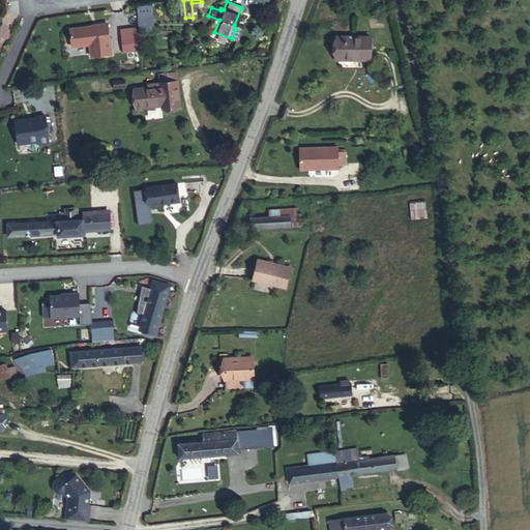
[(141,30),(155,28),(152,2),(138,4),(141,30)]
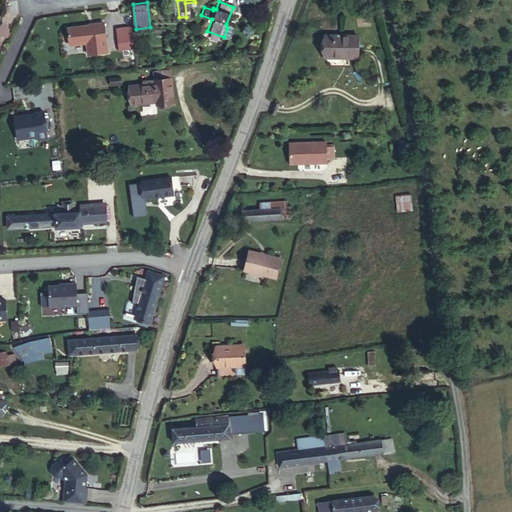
[(87,52),(107,49),(103,21),(91,23),(91,24),(66,28),(68,44),(86,41),(87,52)]
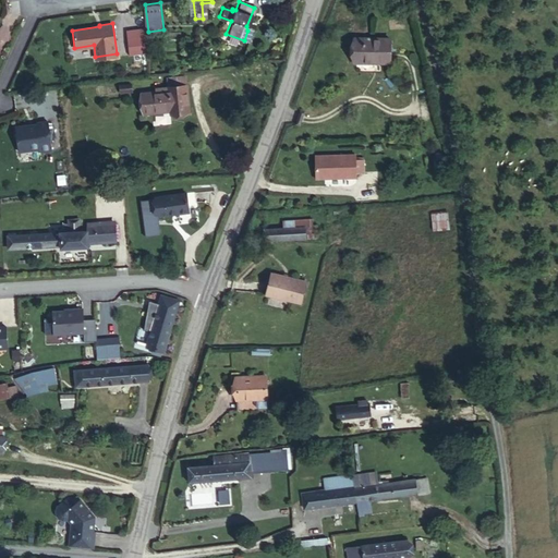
[(390,61),(390,37),(353,37),(353,61),(390,61)]
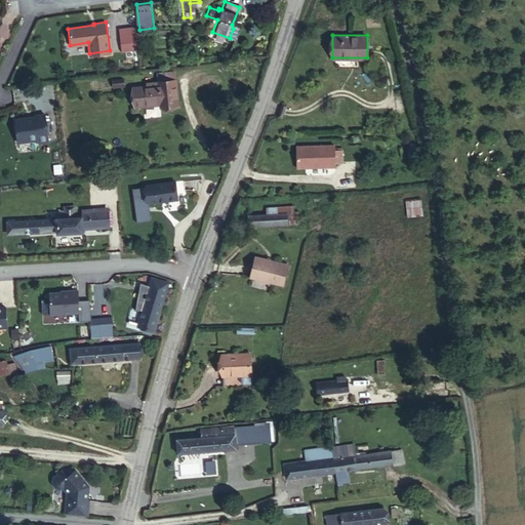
[(158,79),(172,77),(171,68),(154,70),(155,79),(158,79)]
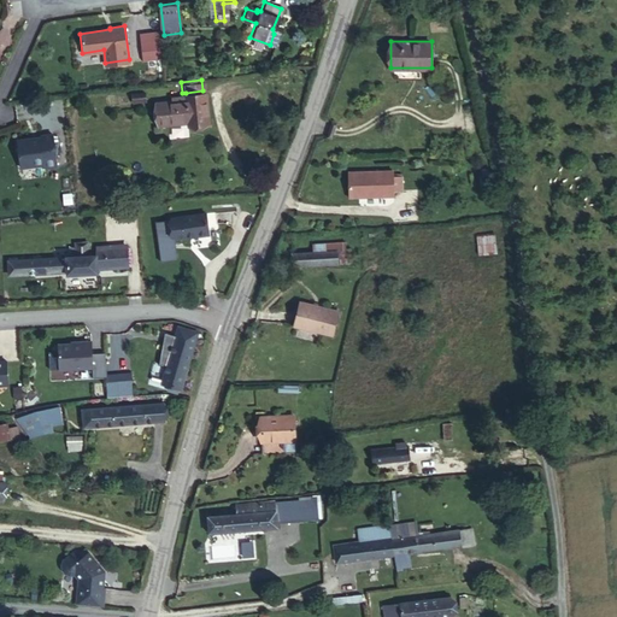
[(186,122),(205,119),(203,90),(186,93),(186,103),(183,103),(184,119),(186,122)]
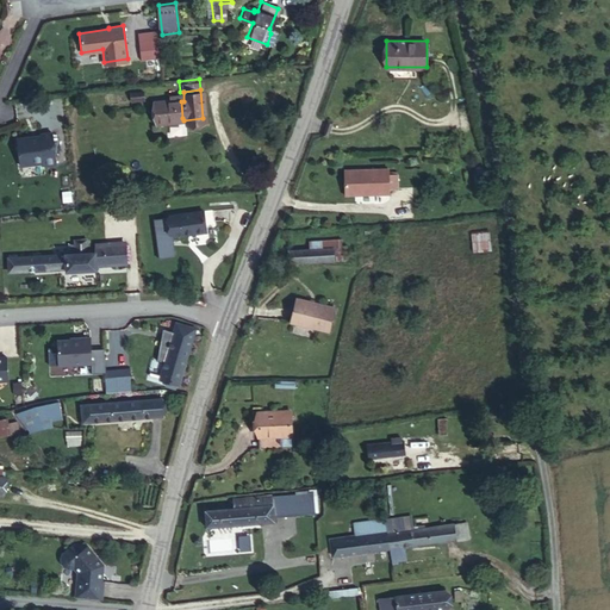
[(153,122),(182,118),(181,101),(184,101),(184,92),(180,92),(166,93),(166,98),(150,99),(153,122)]
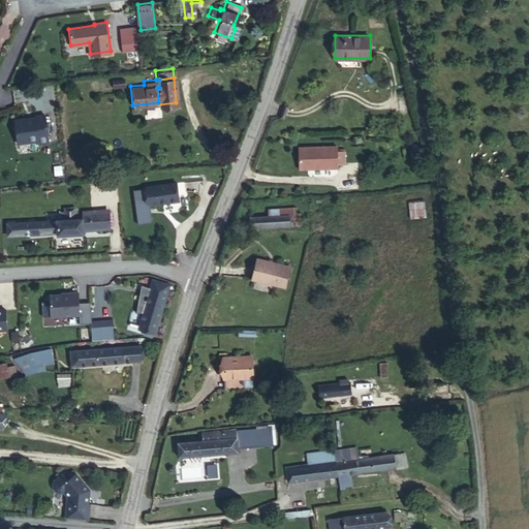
[(41,121),(11,126),(16,150),(45,146),(45,149),(54,147),(49,117),(40,118),(41,121)]
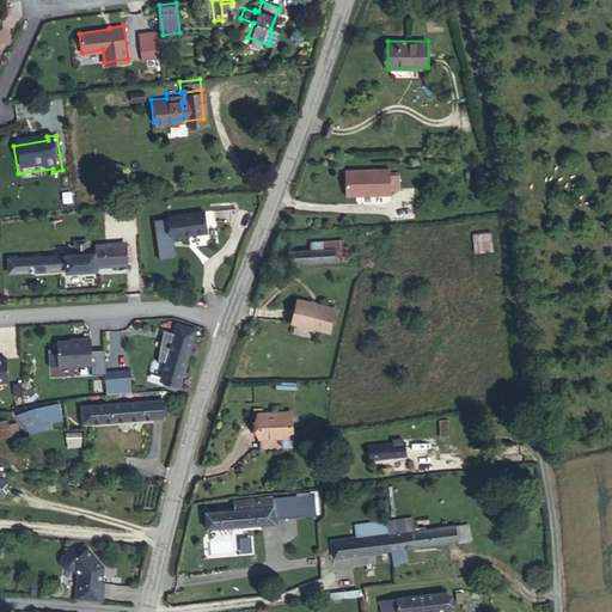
[(337,170),(338,195),(348,195),(350,193),(355,193),(355,195),(383,194),(381,167),(337,170)]
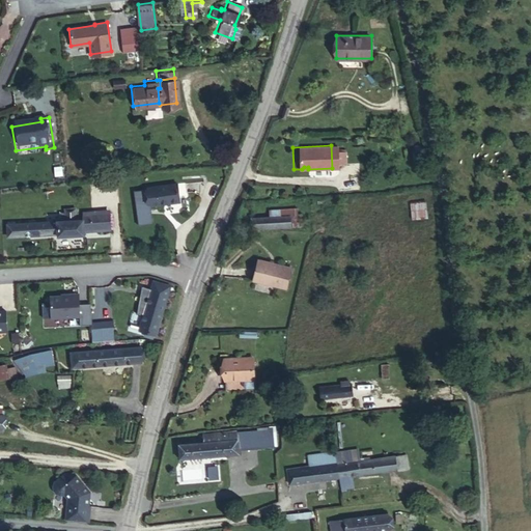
[(429,162),(428,148),(418,149),(419,163),(429,162)]
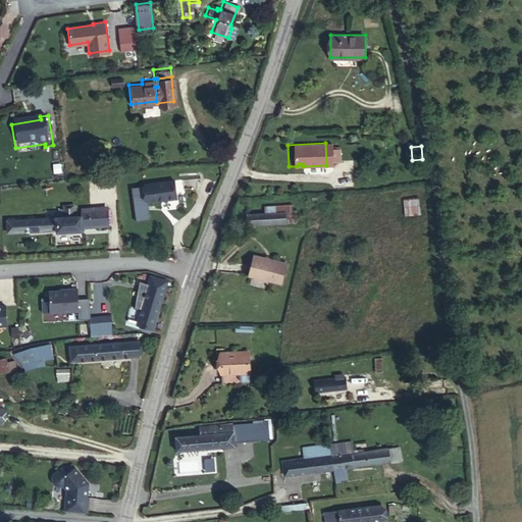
[(149,184),(152,201),(172,200),(171,181),(149,184)]
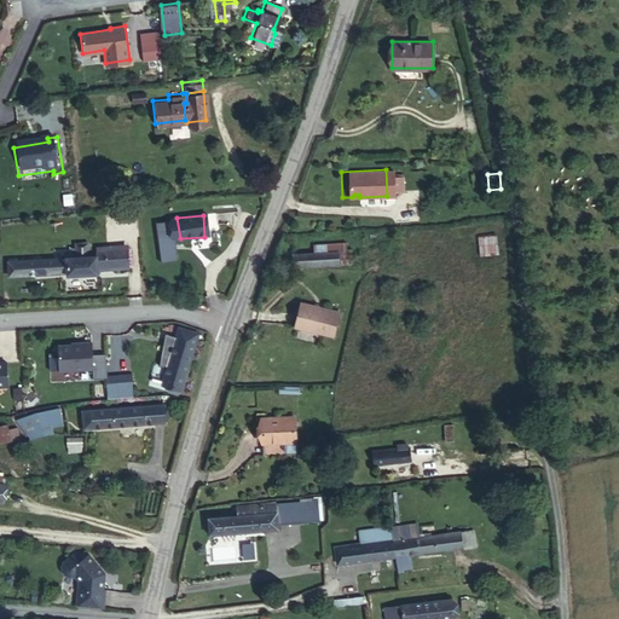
[(169,239),(180,238),(177,218),(168,218),(169,239)]
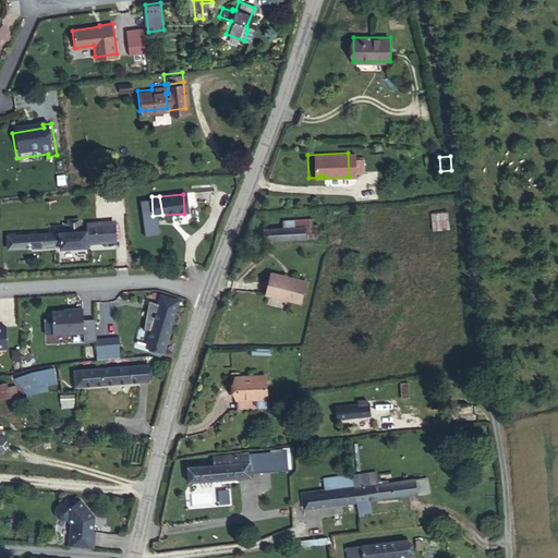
[(433,229),(450,228),(448,210),(432,213),(433,229)]
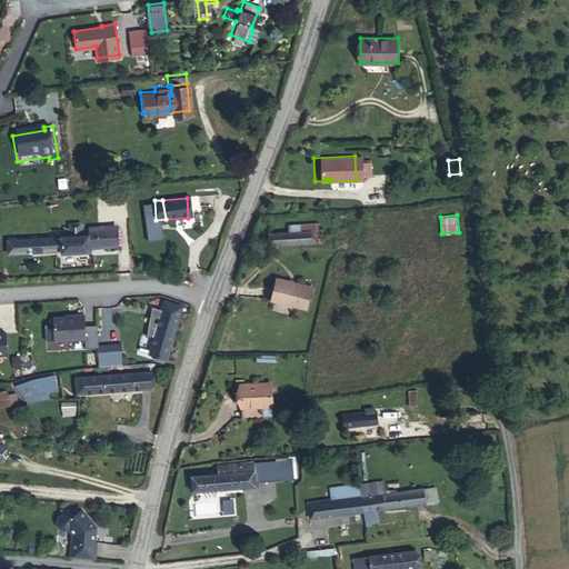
[(99,249),(99,245),(98,228),(88,229),(80,229),(79,220),(69,221),(70,230),(58,231),(46,232),(12,235),(13,251),(62,247),(63,252),(99,249)]
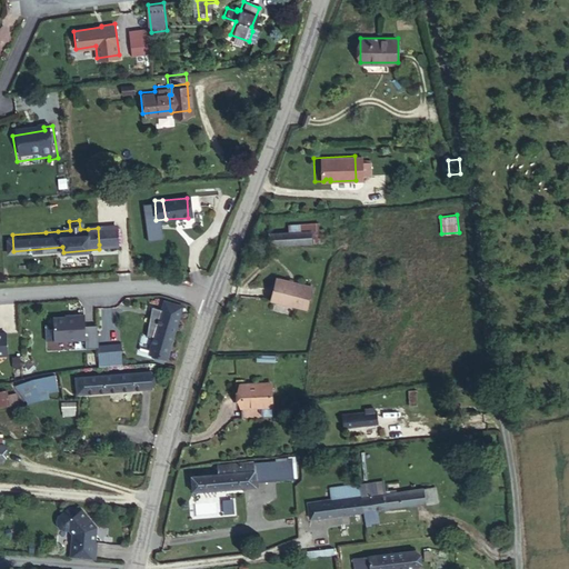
[(268,246),(323,241),(322,228),(296,230),(296,222),(282,223),(282,231),(267,232),(268,246)]
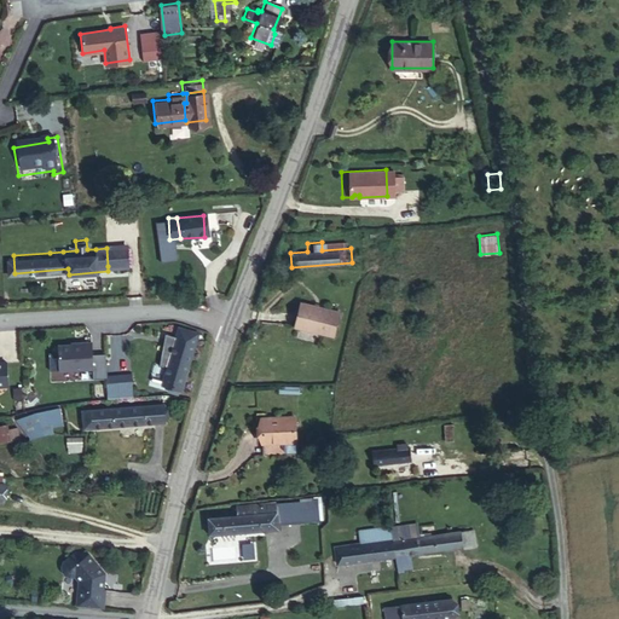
[(50,253),(63,252),(63,243),(53,243),(55,248),(48,248),(50,253)]
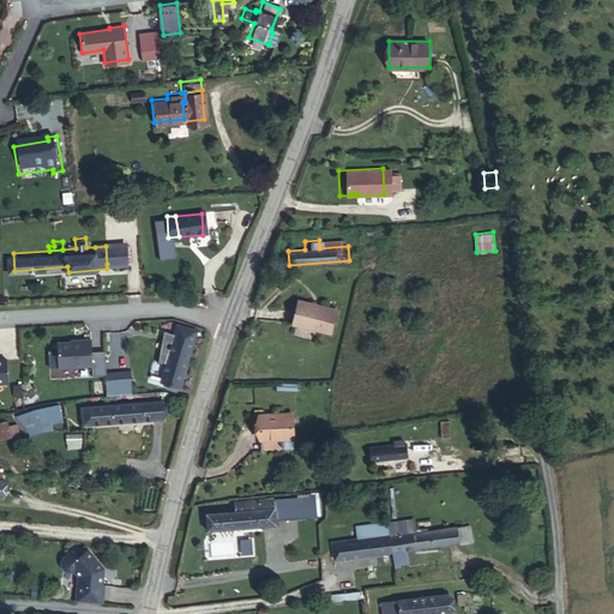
[(106,246),(107,264),(116,263),(115,245),(106,246)]
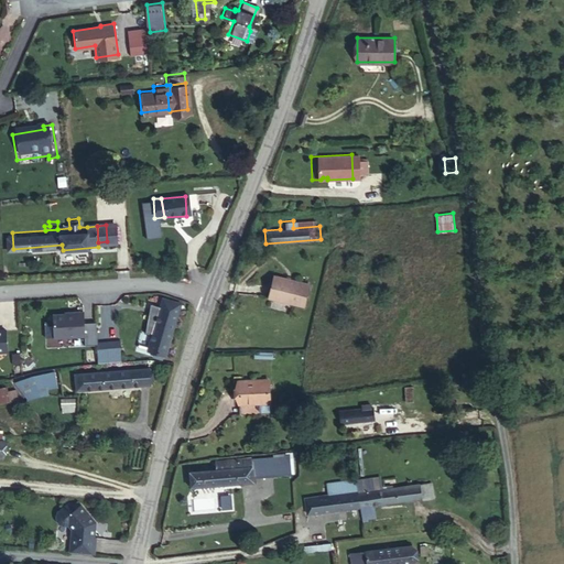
[(259,293),(293,305),(301,284),(267,272),(259,293)]
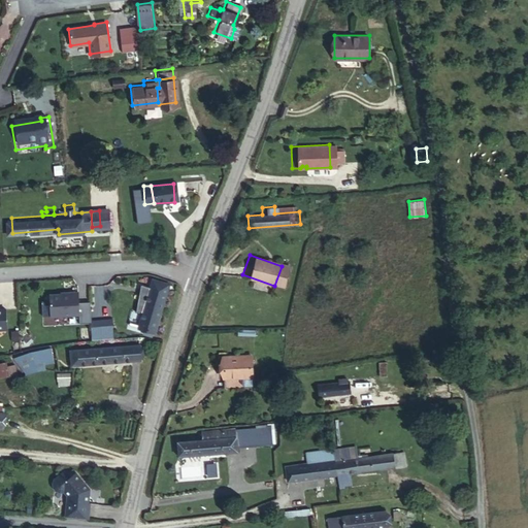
[(155,325),(166,281),(150,276),(138,322),(155,325)]
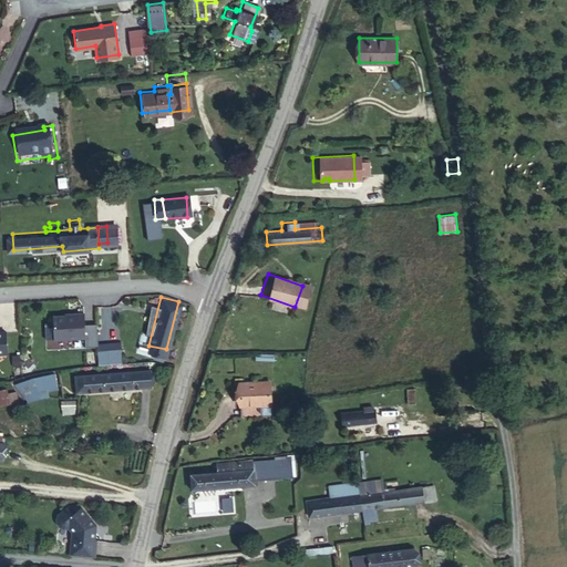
[(80,312),(72,313),(72,315),(63,315),(51,316),(52,339),(82,337),(83,343),(94,343),(94,342),(93,323),(81,323),(80,312)]
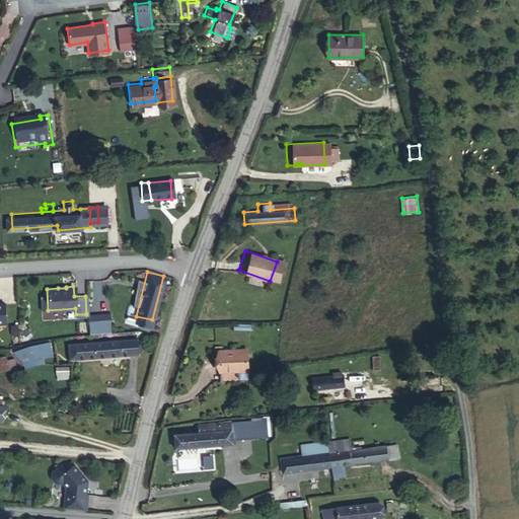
[(87,331),(97,331),(107,330),(105,312),(86,313),(87,331)]
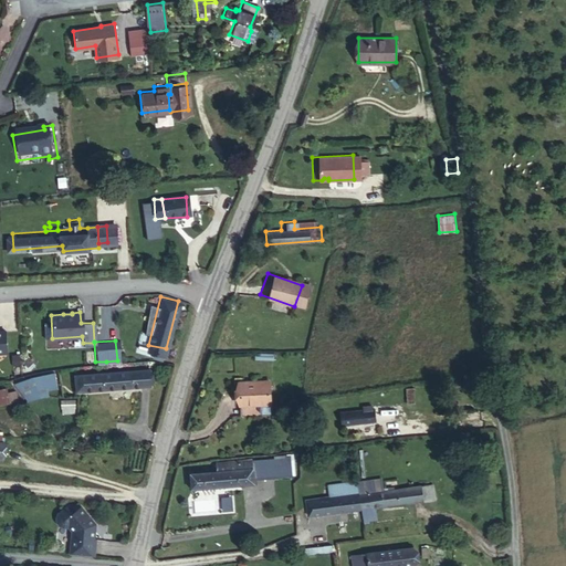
[(56,373),(19,377),(22,399),(49,396),(49,389),(59,387),(56,373)]
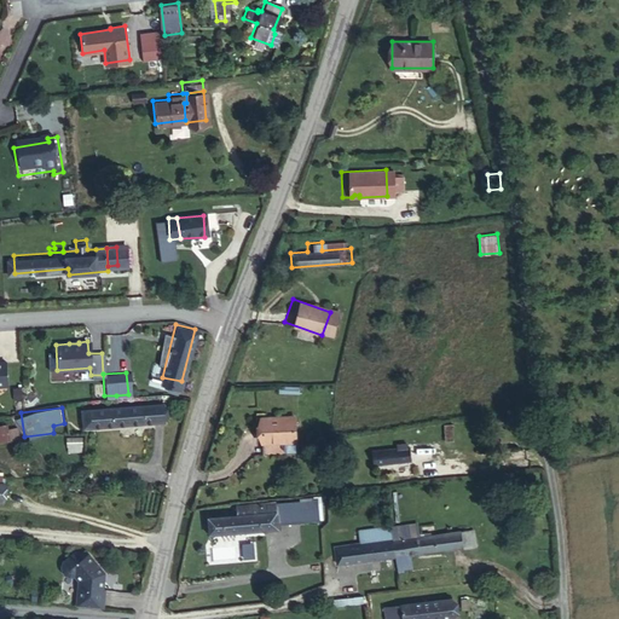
[(168,408),(80,414),(81,432),(169,426),(168,408)]
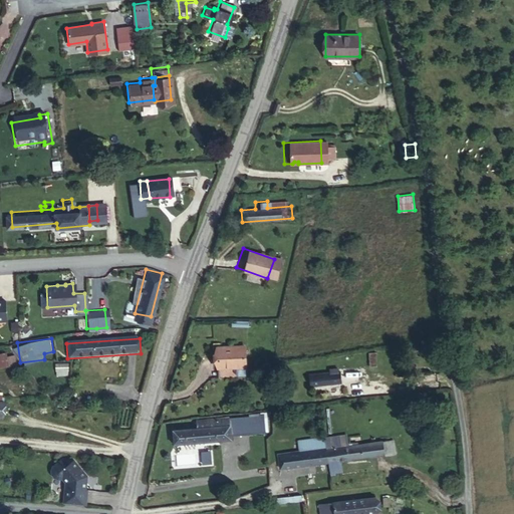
[(237,379),(234,349),(207,352),(211,382),(237,379)]
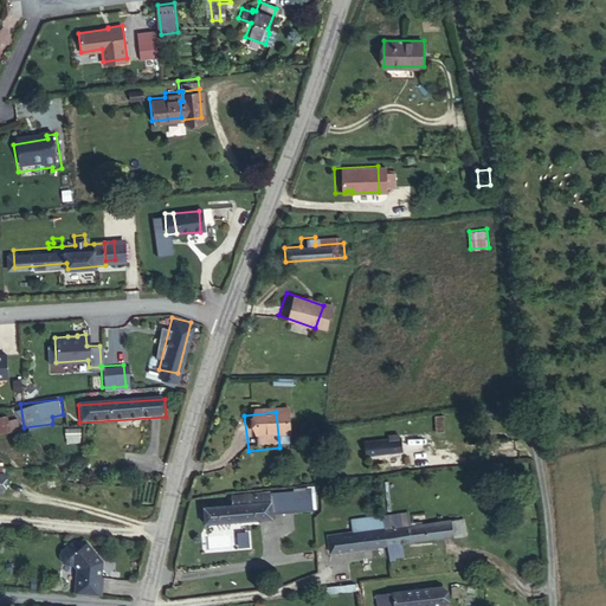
[(455,437),(455,420),(440,420),(440,438),(455,437)]
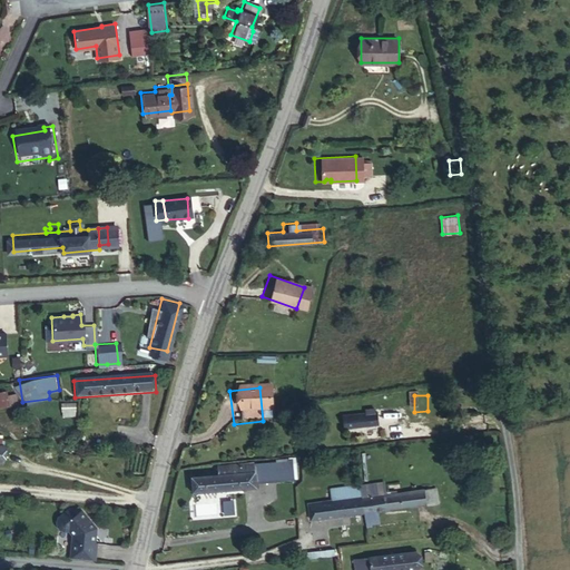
[(393,414),(379,415),(369,416),(346,419),(347,431),(394,428),(393,414)]
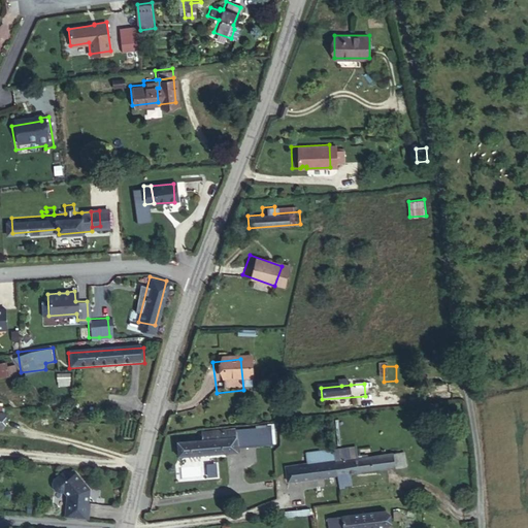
[(242,448),(241,439),(235,439),(233,427),(216,429),(217,434),(219,434),(222,451),(242,448)]
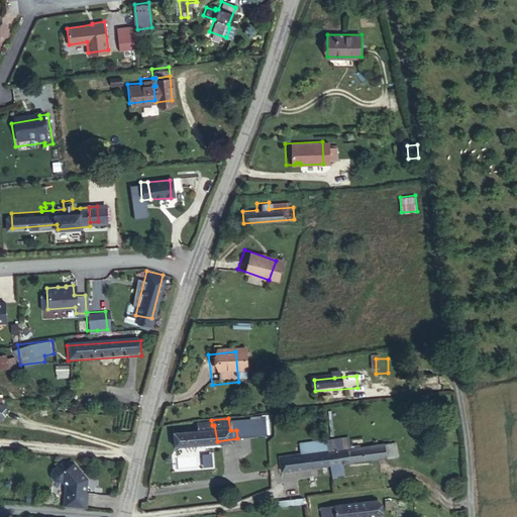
[(167,432),(168,448),(217,441),(214,425),(212,425),(203,426),(202,420),(191,422),(192,428),(167,432)]
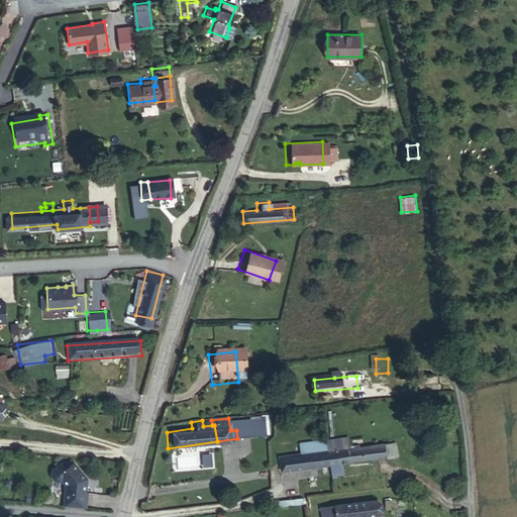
[(394,441),(382,442),(384,458),(396,457),(394,441)]
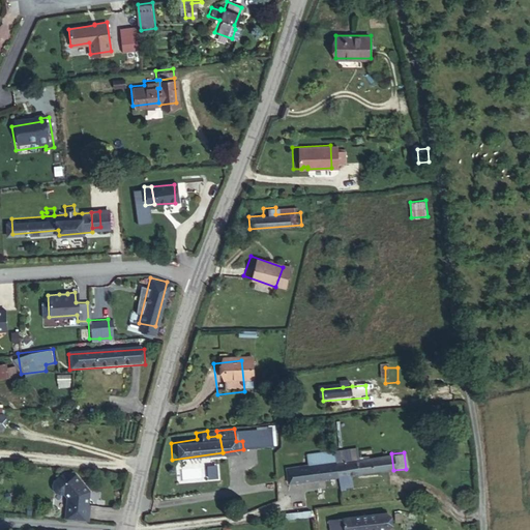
[(328,462),(329,478),(393,470),(391,453),(328,462)]
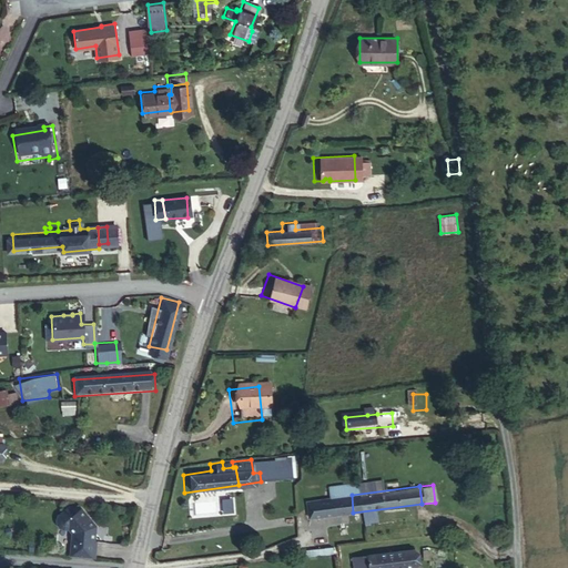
[(308,518),(353,513),(352,495),(307,499),(308,518)]
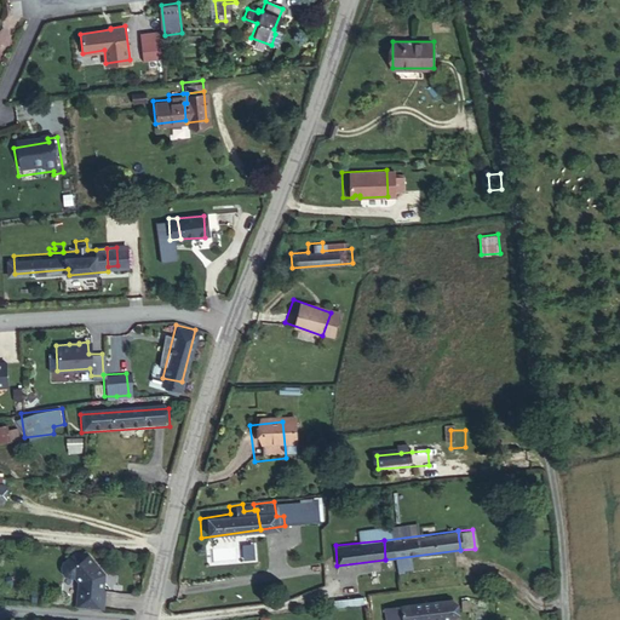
[(75,609),(102,610),(103,592),(102,592),(103,574),(87,555),(78,563),(72,556),(59,566),(58,570),(58,575),(62,579),(67,580),(72,579),(75,584),(75,609)]
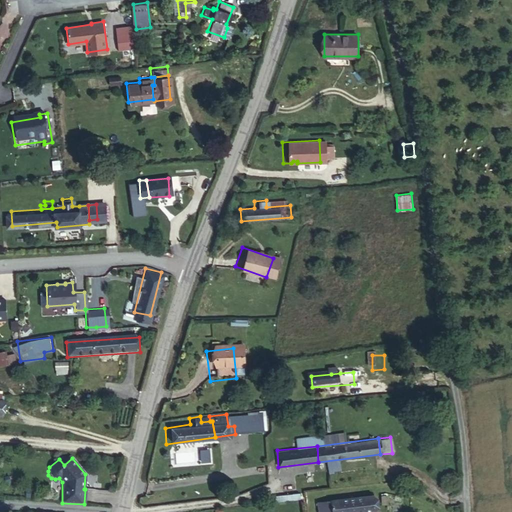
[(333,508),(332,511),(372,511),(377,511),(376,498),(328,504),(329,509),(333,508)]
